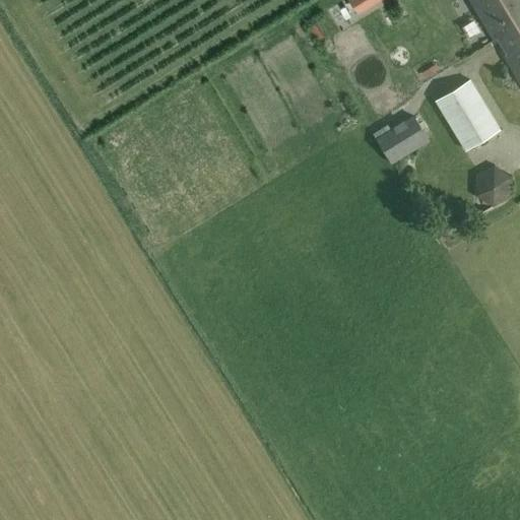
[(348,0),(355,12),(375,0),(348,0)]
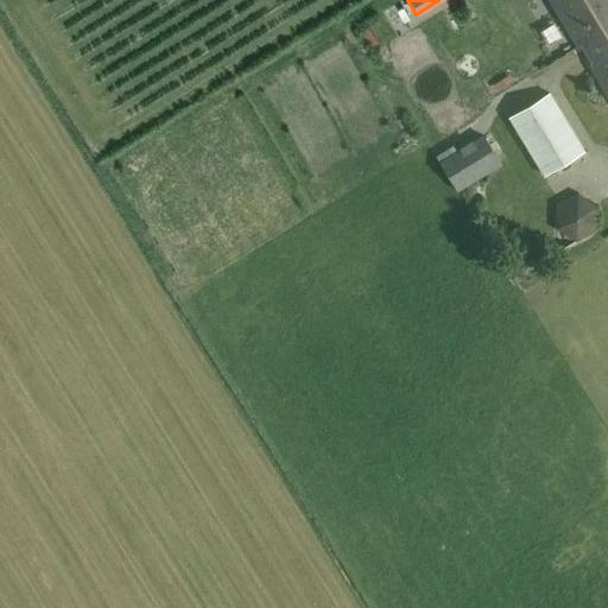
[(607,0),(551,0),(607,93),(607,0)]
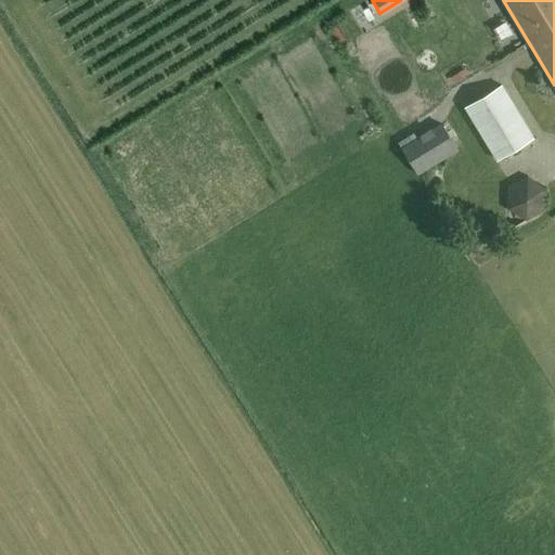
[(534,138),(502,84),(465,107),(498,160),(534,138)]
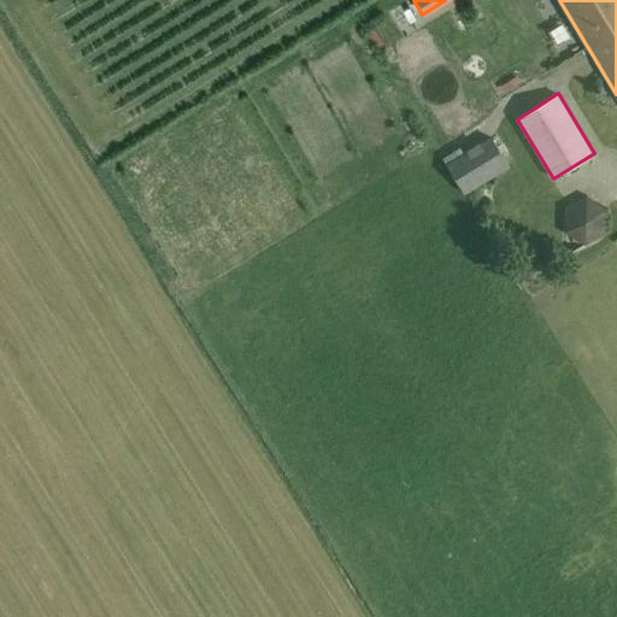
[(465,194),(510,166),(491,135),(464,152),(460,148),(444,159),(465,194)]
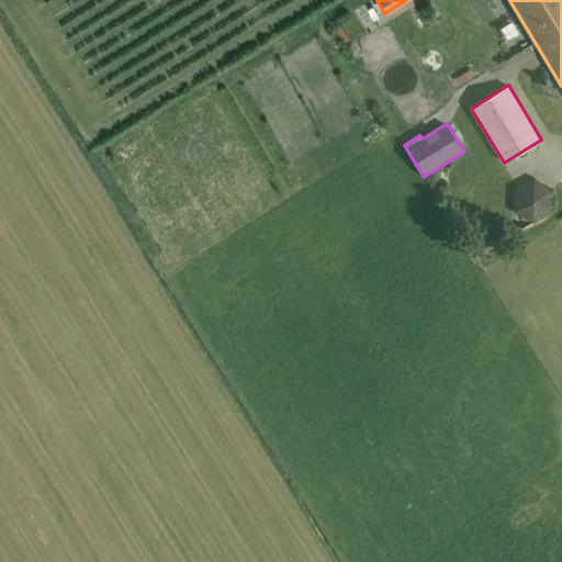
[(510,186),(510,216),(547,217),(548,181),(529,180),(528,187),(510,186)]
